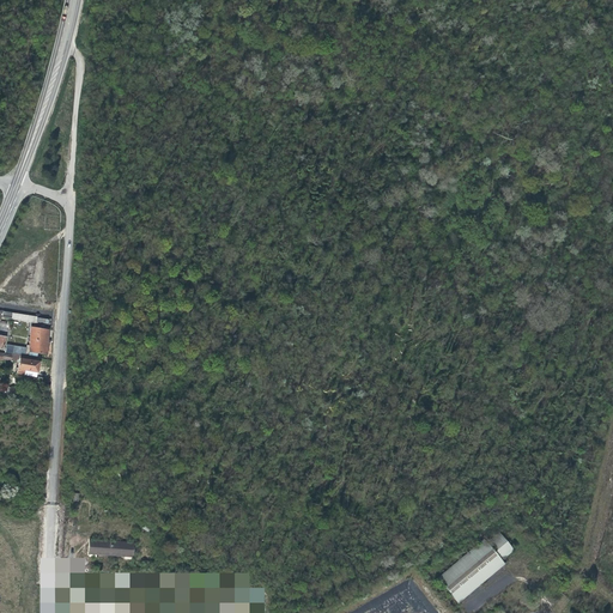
[(23,345),(23,347),(11,346),(11,353),(36,358),(36,354),(43,353),(46,329),(29,328),(29,325),(25,325),(25,339),(26,339),(26,345),(23,345)]
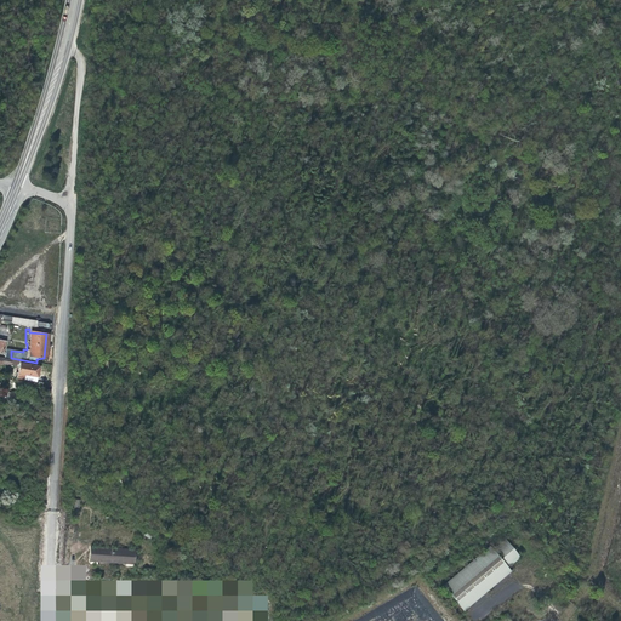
[(36,375),(38,365),(20,363),(18,372),(36,375)]
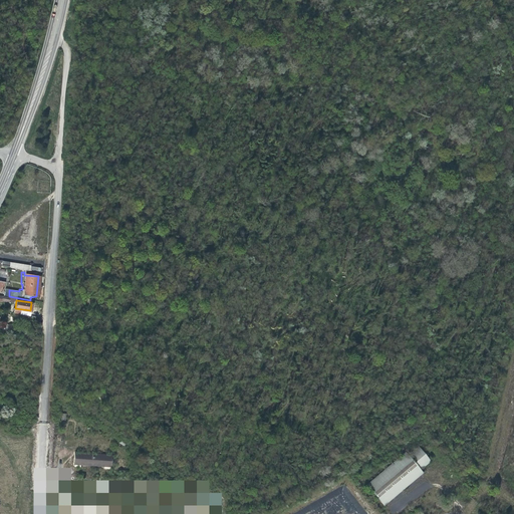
[(418,447),(407,456),(419,470),(430,462),(418,447)]
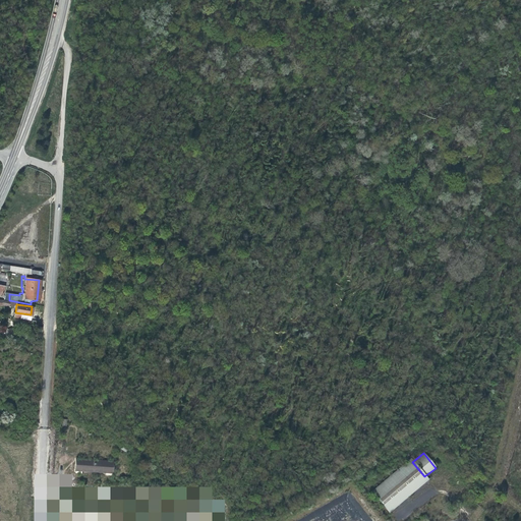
[(75,471),(113,473),(114,461),(76,459),(75,471)]
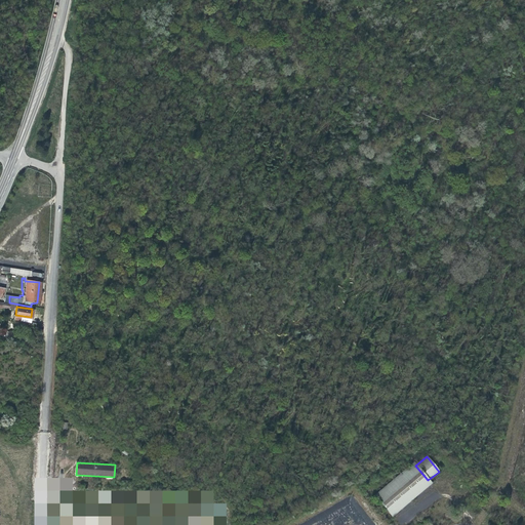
[(390,515),(430,483),(428,480),(415,466),(413,463),(374,495),(390,515)]
